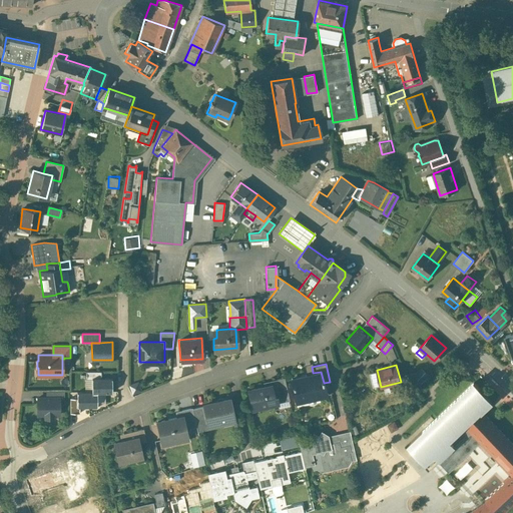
[(421,369),(414,377),(420,384),(428,376),(421,369)]
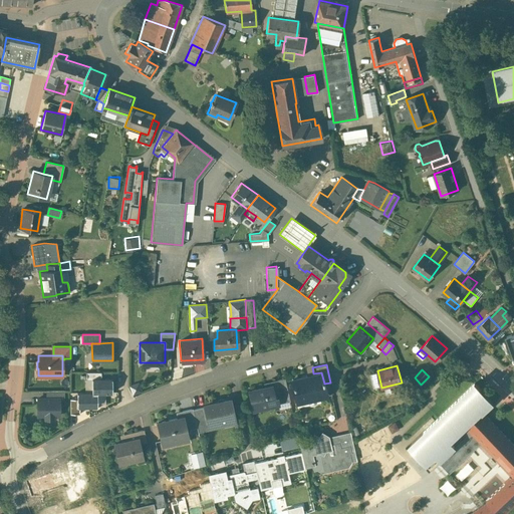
[(313,373),(290,379),(296,403),(296,400),(318,395),(319,398),(326,396),(324,383),(321,372),(313,373)]
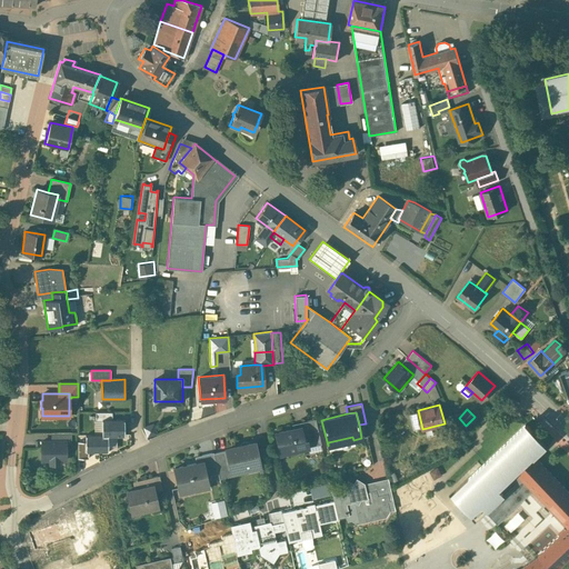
[(102,419),(102,435),(108,435),(123,435),(123,419),(112,419),(102,419)]
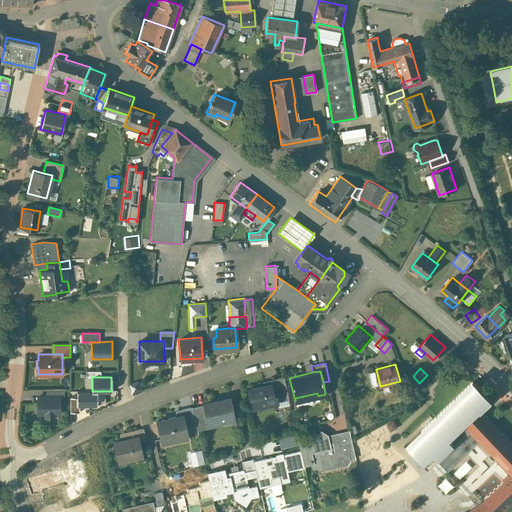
[(283,377),(274,379),(274,383),(277,395),(287,393),(283,377)]
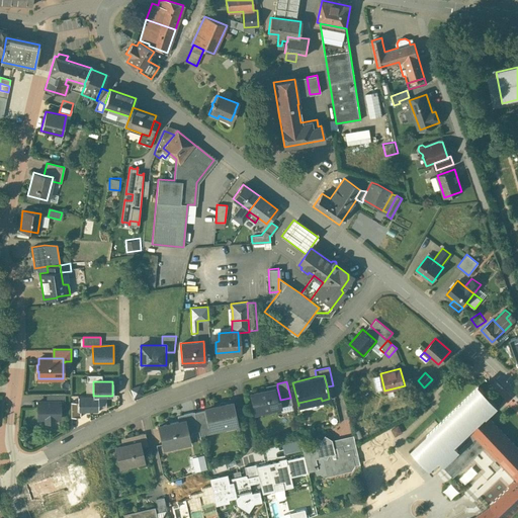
[(452,443),(468,428),(517,480),(490,505),(491,506),(472,517),(498,517),(500,517),(501,517),(502,517),(506,517),(517,507),(517,447),(486,414),(496,404),(479,385),(413,447),(430,464),(439,455),(444,461),(457,448),(452,443)]
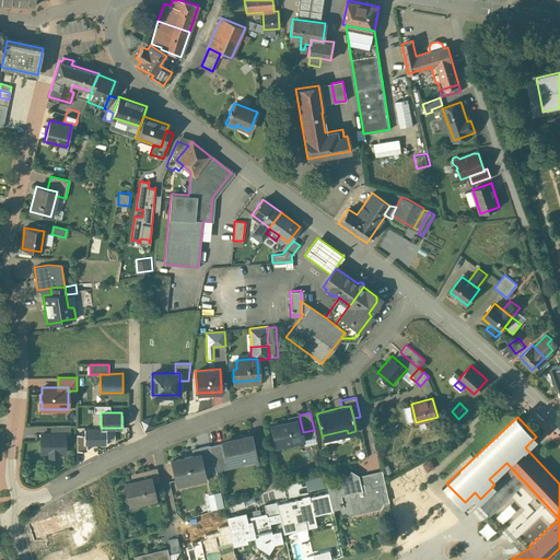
[(300,419),(270,426),(275,446),(315,436),(314,430),(303,432),(300,419)]
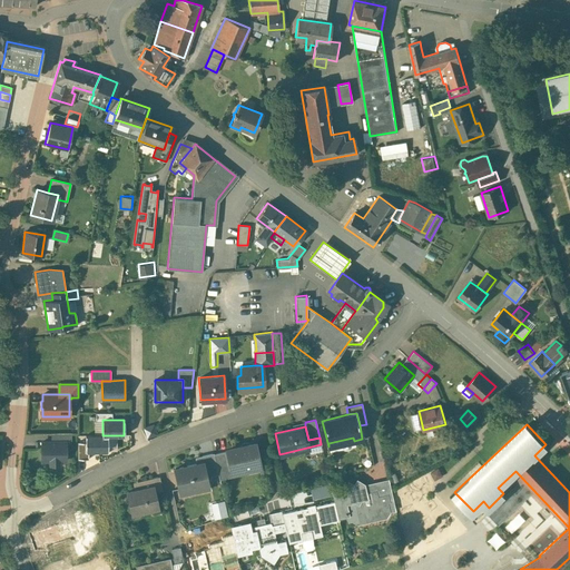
[(86,442),(86,451),(88,451),(108,451),(108,435),(102,435),(86,435),(86,442)]
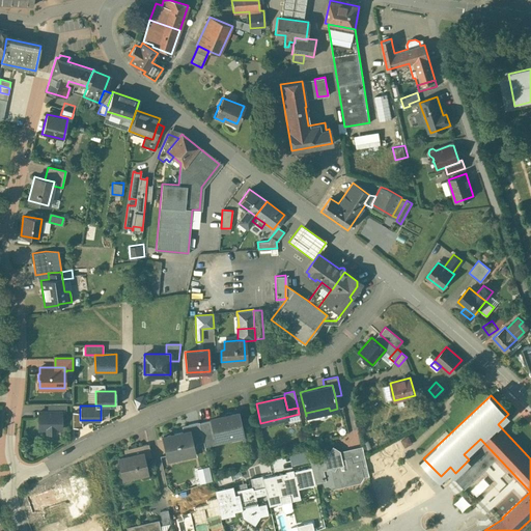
[(329,408),(306,413),(306,416),(307,420),(318,418),(320,419),(323,419),(325,418),(326,417),(327,416),(331,415),(330,411),(329,408)]
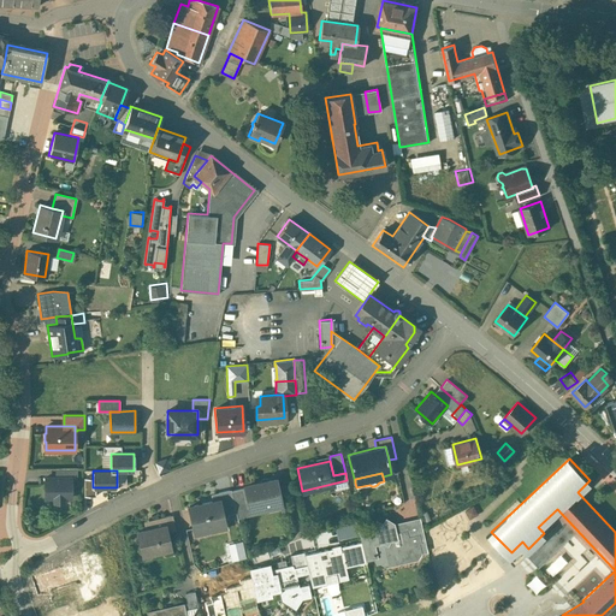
[(55,478),(45,478),(45,487),(47,487),(47,498),(54,498),(54,502),(64,502),(64,498),(71,498),(71,478),(55,478)]
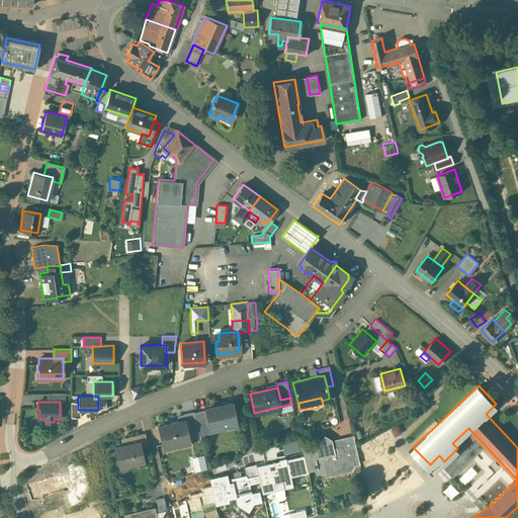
[(80,417),(80,410),(78,410),(78,402),(71,402),(71,417),(80,417)]
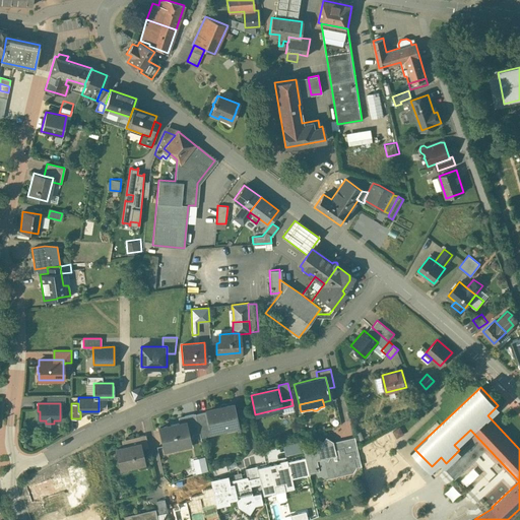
[(218,407),(207,410),(206,411),(210,429),(224,426),(226,431),(238,429),(235,412),(233,410),(234,408),(233,406),(231,403),(228,404),(226,407),(219,409),(218,407)]
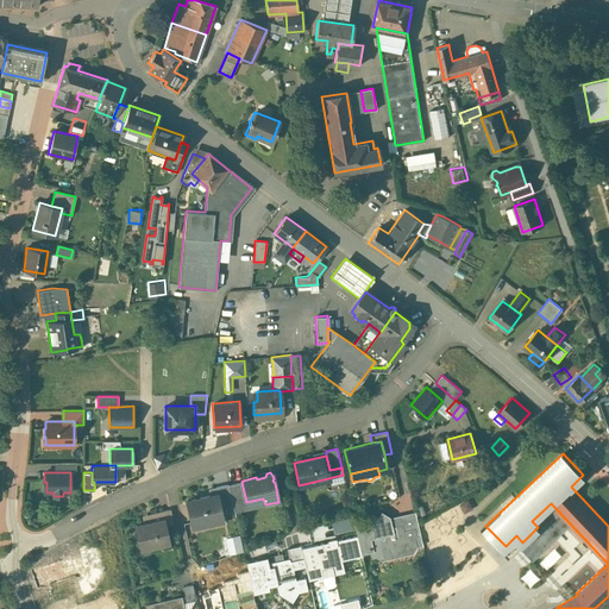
[(242,482),(228,484),(232,504),(246,502),(242,482)]
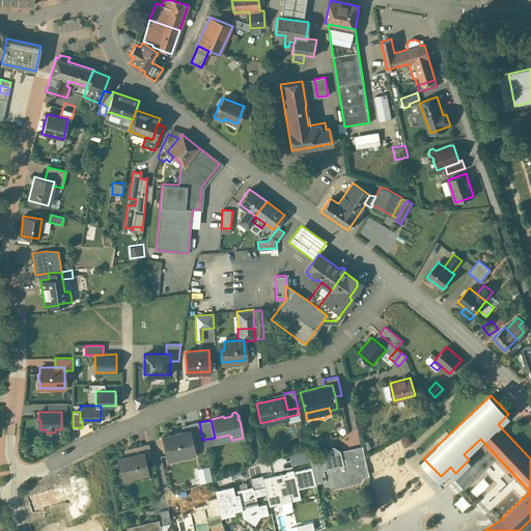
[(198,422),(186,424),(187,430),(188,430),(191,444),(203,441),(202,440),(199,422),(198,422)]
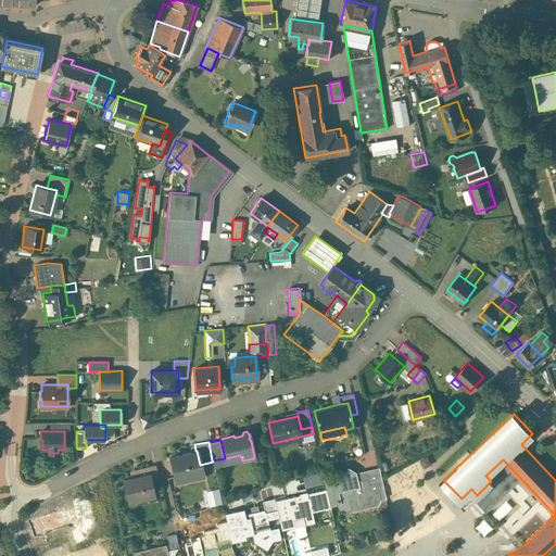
[(363,445),(351,447),(354,457),(364,454),(363,445)]
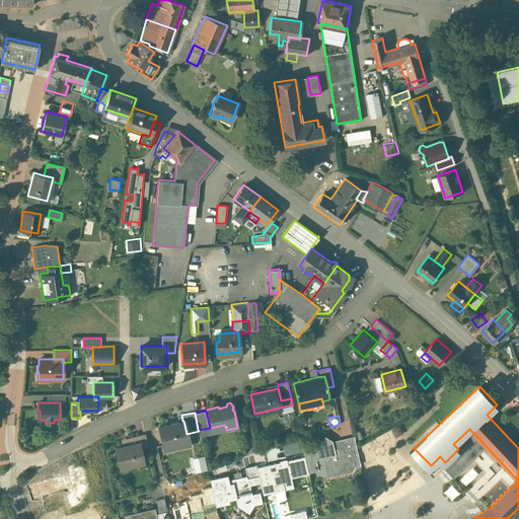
[(187,434),(183,421),(182,421),(159,426),(163,448),(173,446),(172,443),(188,439),(187,434)]
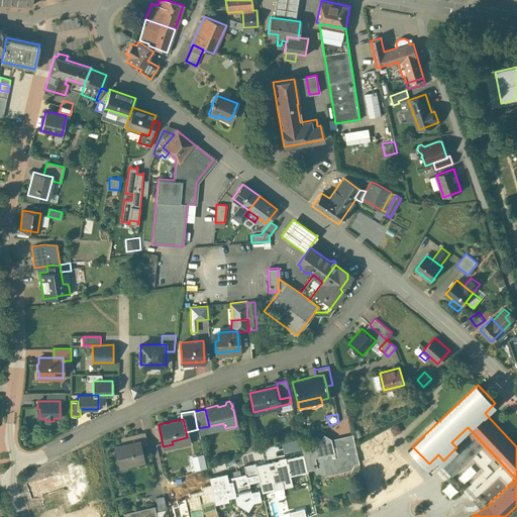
[(402,429),(398,423),(393,427),(397,433),(402,429)]
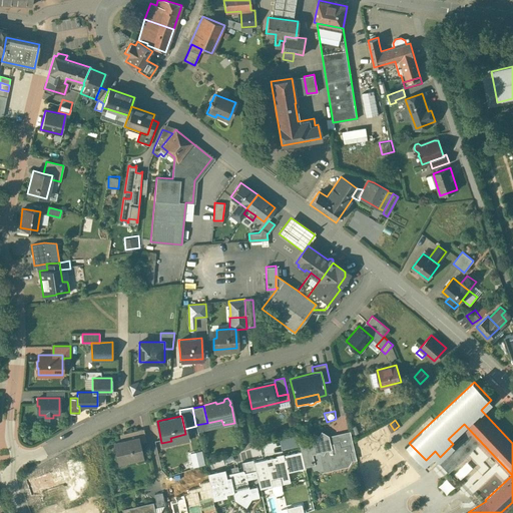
[(143,429),(126,432),(128,439),(114,443),(118,459),(140,454),(138,443),(146,441),(143,429)]
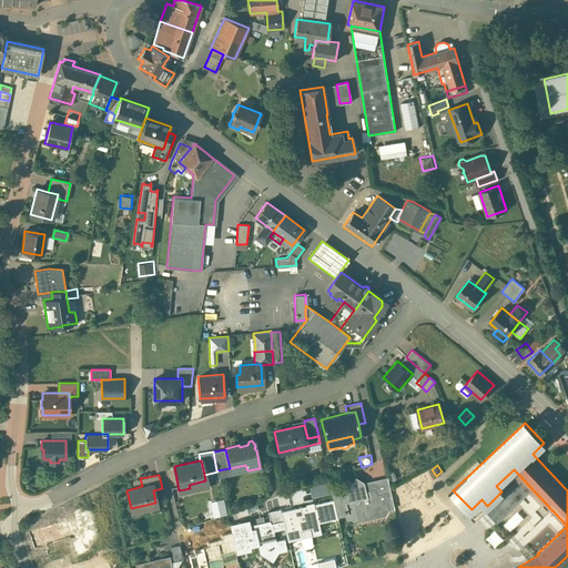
[(374,488),(363,490),(362,483),(355,478),(352,484),(347,480),(343,487),(331,489),(333,499),(336,517),(345,516),(346,518),(350,517),(356,521),(384,515),(387,508),(393,507),(386,477),(385,477),(386,478),(372,482),(374,488)]
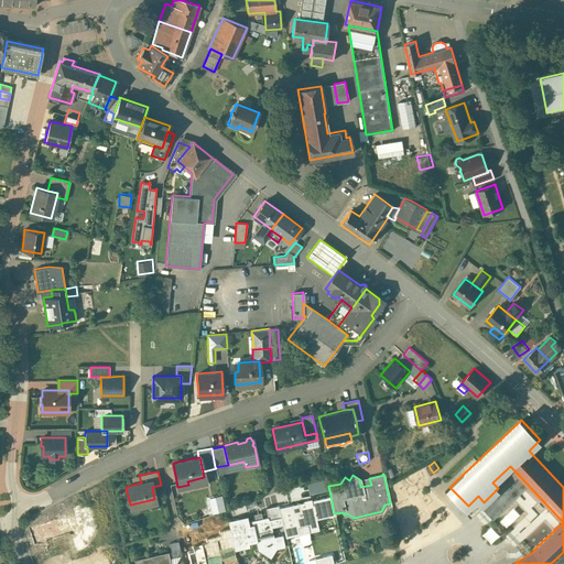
[(209,496),(213,511),(226,509),(223,492),(209,496)]
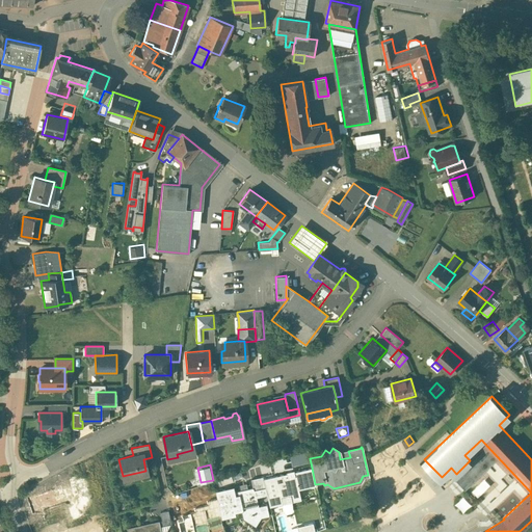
[(312,468),(292,472),(292,474),(288,475),(287,473),(274,476),(274,478),(277,490),(280,498),(290,495),(289,490),(298,488),(315,485),(315,484),(312,468)]
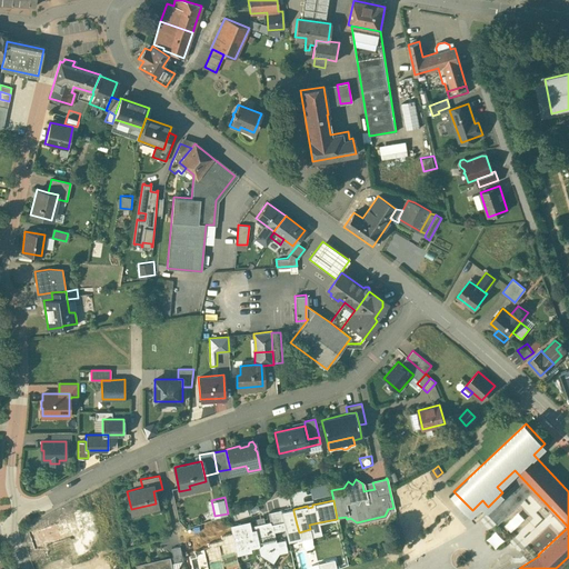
[(29,528),(36,550),(71,539),(76,553),(92,549),(90,540),(102,537),(93,507),(78,511),(79,512),(29,528)]
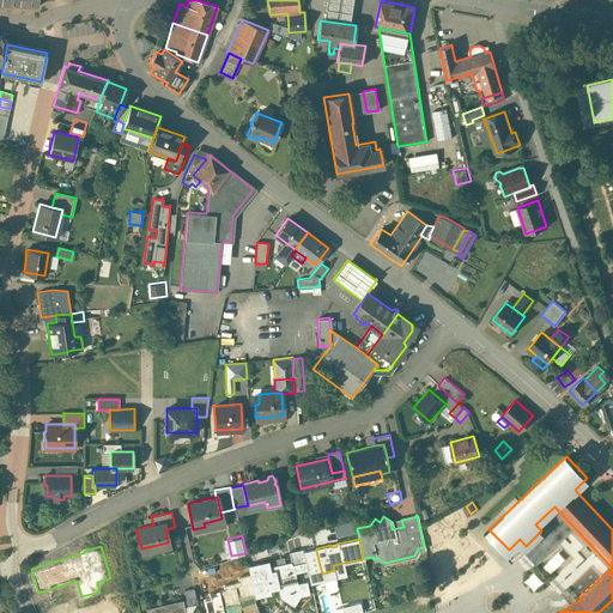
[(302,548),(287,552),(290,562),(292,560),(295,572),(307,570),(307,569),(303,553),(302,548)]
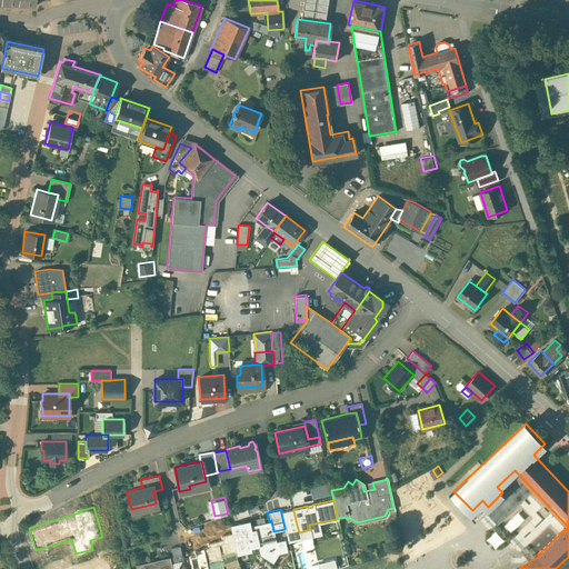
[(293,511),(281,513),(285,528),(297,525),(293,511)]
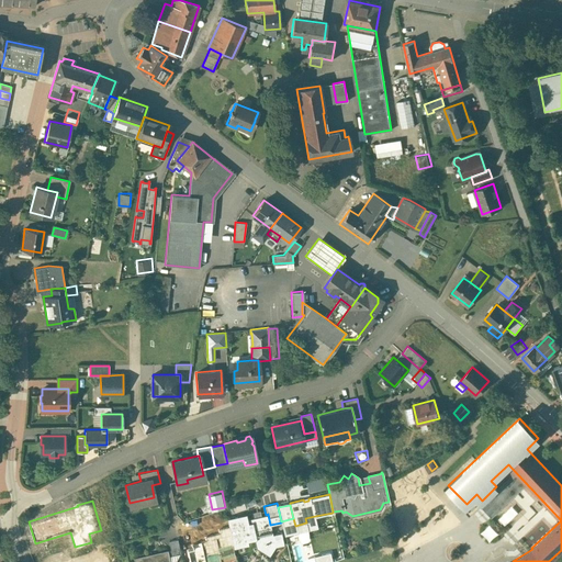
[(270,525),(268,514),(266,515),(238,520),(237,515),(226,518),(228,528),(233,547),(248,543),(247,540),(263,537),(265,541),(260,550),(269,555),(274,547),(283,544),(281,532),(272,535),(270,525)]
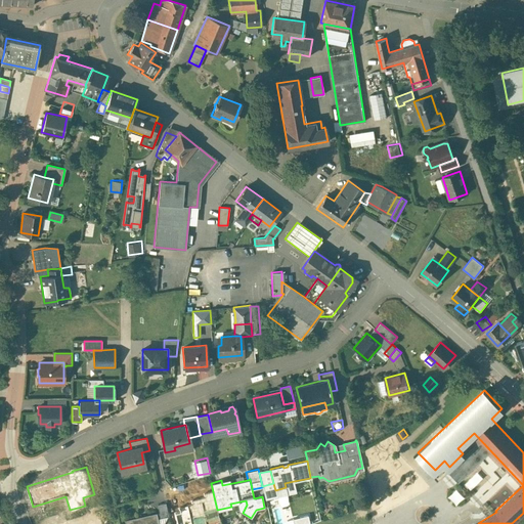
[(294,481),(285,483),(286,487),(286,491),(294,489),(295,487),(294,481)]
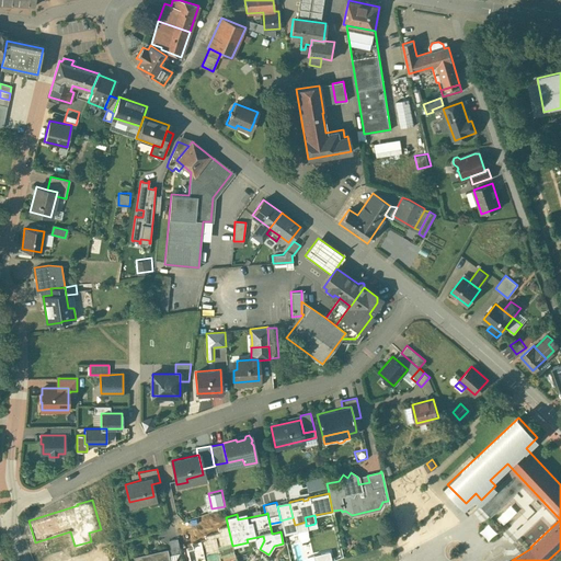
[(293,517),(281,521),(281,522),(284,534),(296,530),(295,525),(293,517)]
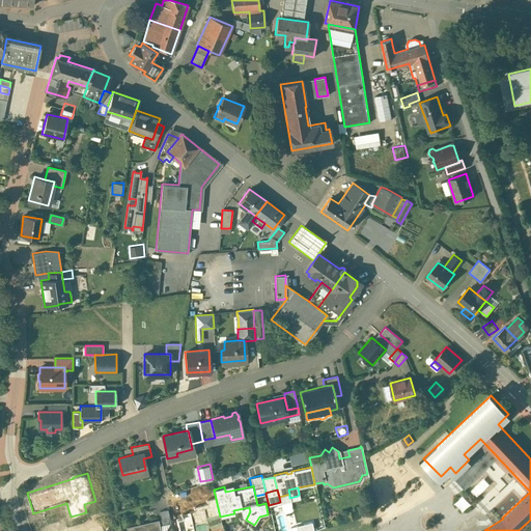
[(207,505),(203,505),(208,528),(222,525),(220,516),(216,499),(206,501),(207,505)]
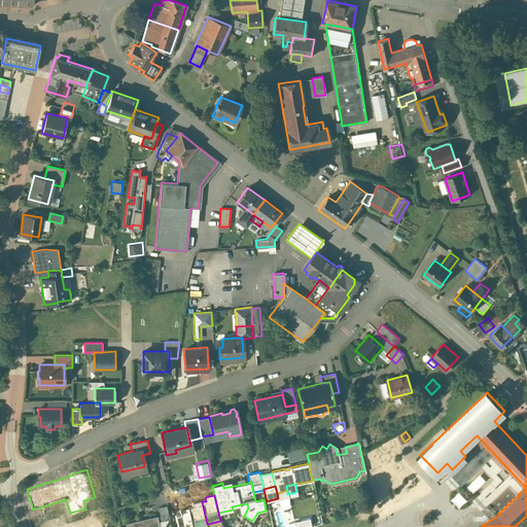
[(188,508),(191,526),(207,526),(207,524),(202,501),(192,503),(194,507),(188,508)]
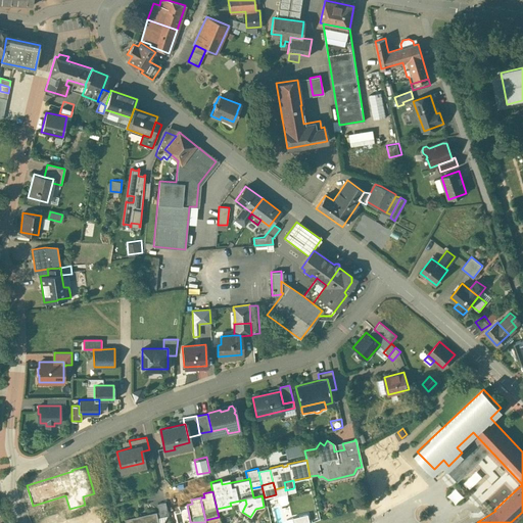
[(164,502),(156,504),(159,517),(168,515),(164,502)]
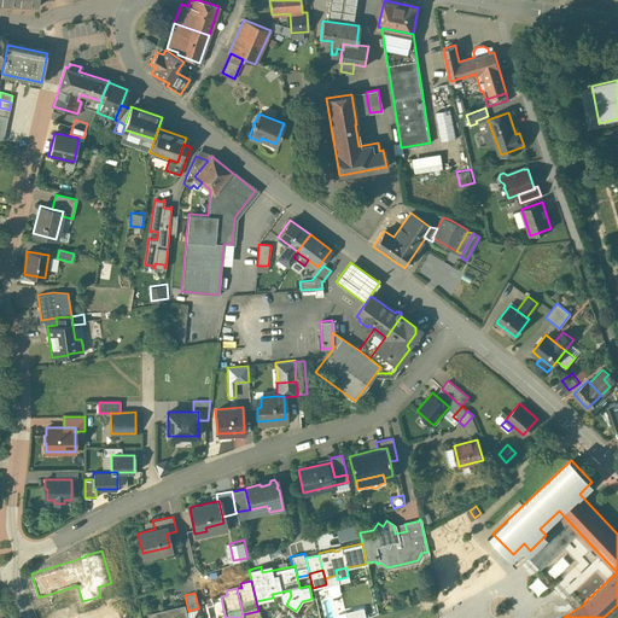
[(207,605),(209,617),(225,617),(221,596),(211,599),(213,604),(207,605)]
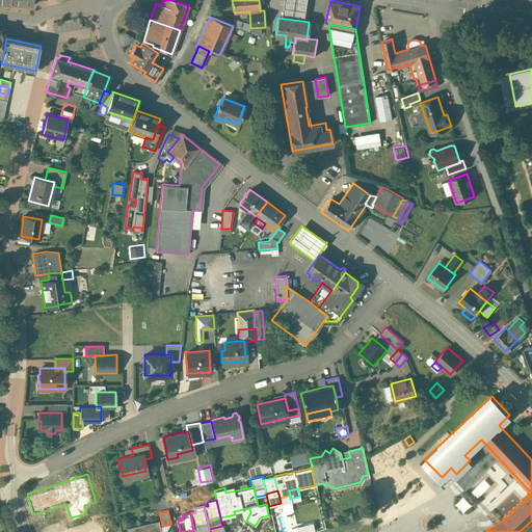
[(159,531),(158,521),(127,528),(127,531),(159,531)]
